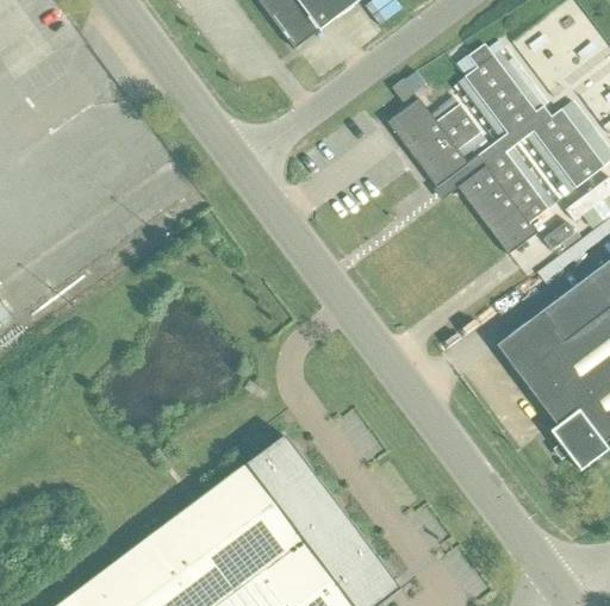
[(256,0),(294,49),(358,0),(256,0)]
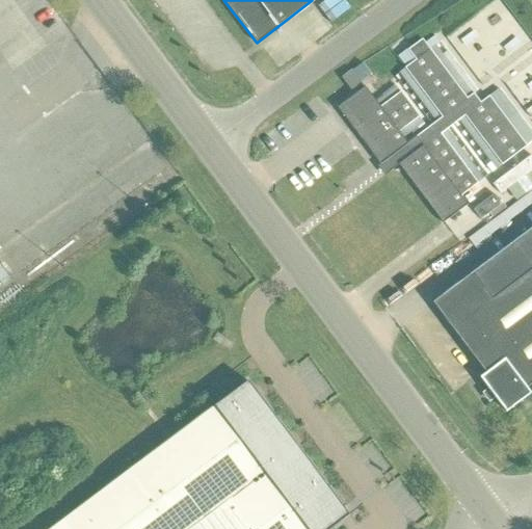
[(416,58),(404,67),(442,116),(407,141),(399,131),(419,115),(400,90),(380,106),(365,85),(338,106),(380,163),(384,160),(392,168),(399,163),(443,222),(468,204),(460,194),(477,182),(441,133),(464,114),(502,163),(527,144),(488,95),(480,102),(473,93),(467,97),(429,48),(422,37),(408,49),(416,58)]
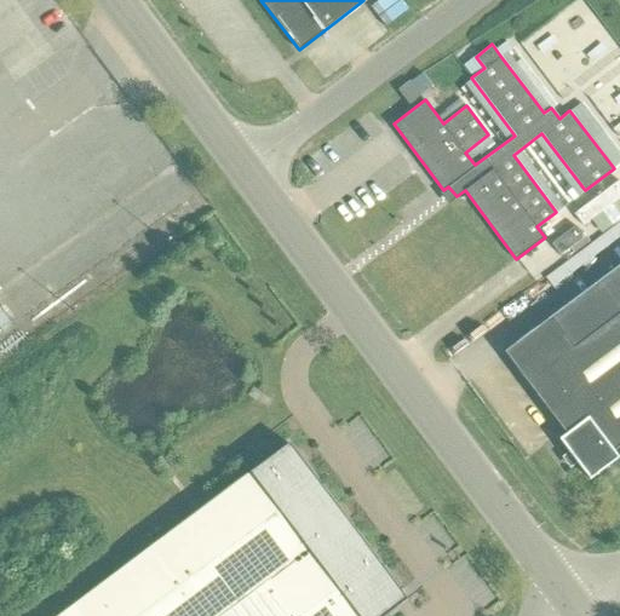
[(418,72),(395,87),(403,101),(426,84),(418,72)]
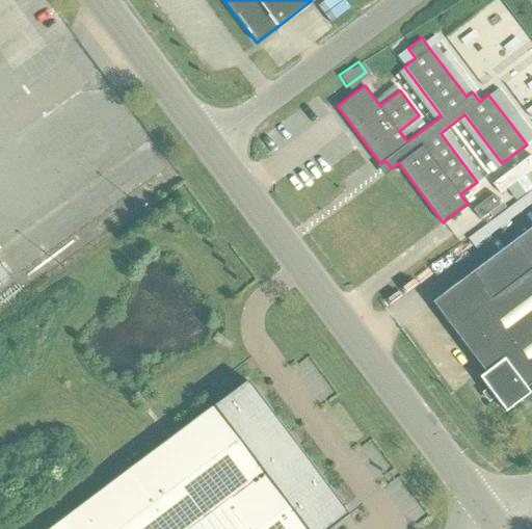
[(531,226),(432,301),(486,372),(481,376),(489,388),(484,392),(489,398),(495,395),(506,411),(530,392),(526,387),(531,381),(531,226)]
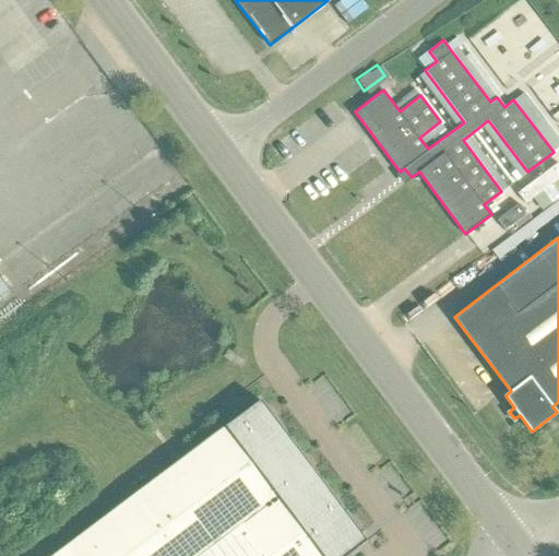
[(260,399),(50,555),(345,555),(366,541),(260,399)]
